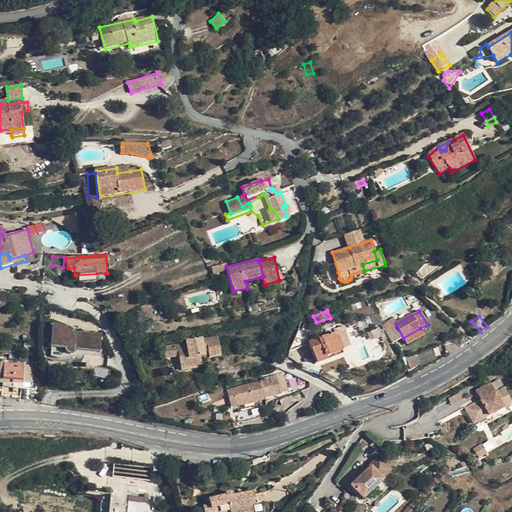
[(52,327),(51,349),(101,352),(102,330),(52,327)]
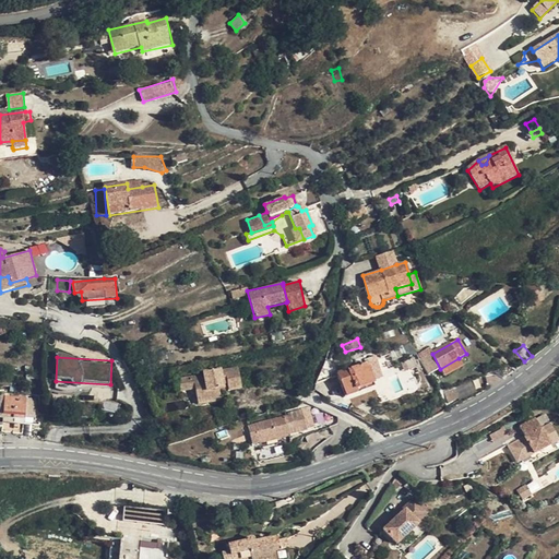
[(462,366),(459,358),(440,369),(444,376),(462,366)]
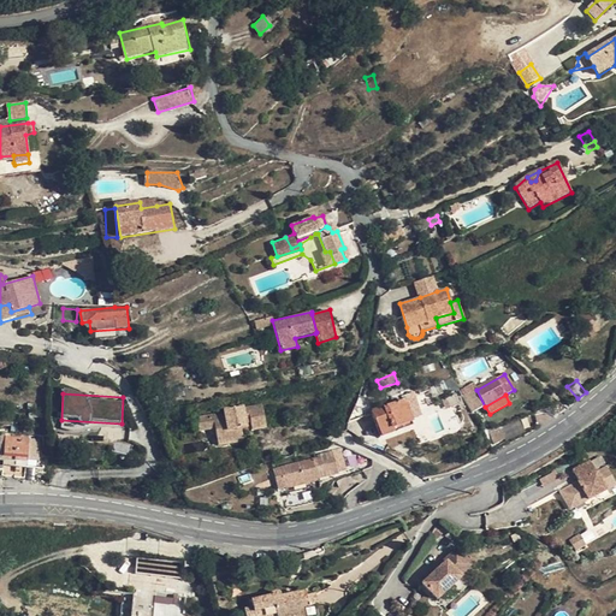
[(404,402),(372,412),(381,438),(413,427),(404,402)]
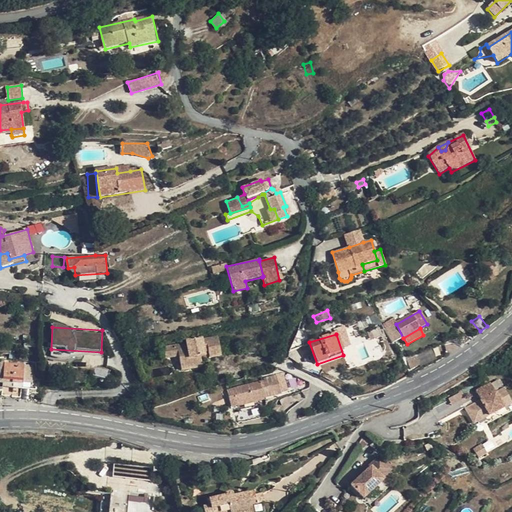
[(180,368),(200,365),(199,358),(197,351),(201,350),(202,354),(206,353),(207,357),(220,354),(216,337),(200,339),(200,337),(185,340),(185,342),(172,345),(173,354),(177,354),(180,368)]
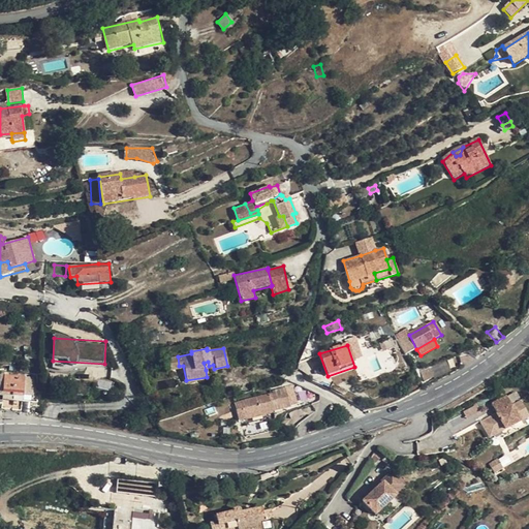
[(179,366),(178,356),(165,359),(166,368),(179,366)]
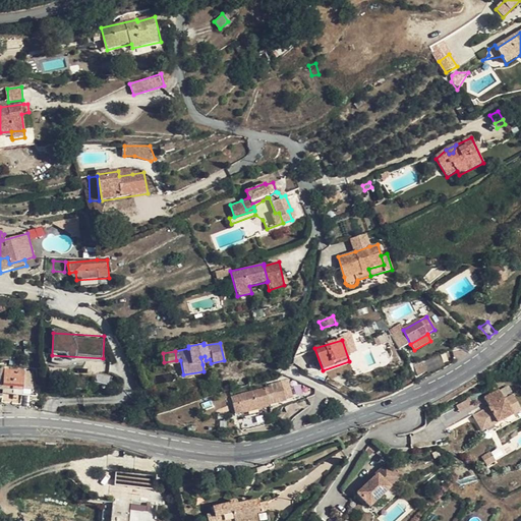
[(200,357),(203,364),(211,363),(210,359),(206,360),(205,356),(200,357)]
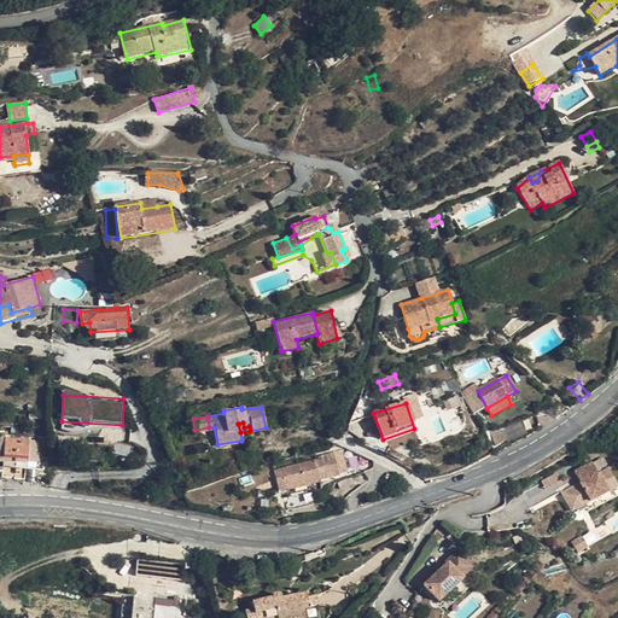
[(31,441),(7,437),(6,441),(1,439),(0,452),(0,462),(16,464),(16,462),(39,465),(40,455),(30,454),(31,441)]
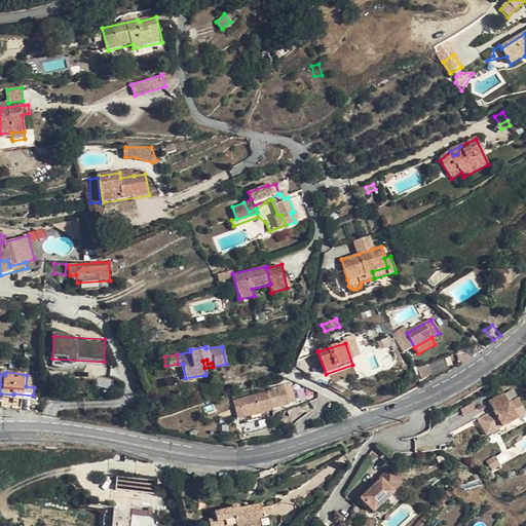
[(241,400),(242,407),(235,409),(238,417),(245,415),(247,418),(271,410),(271,409),(296,402),(292,383),(285,384),(285,386),(273,388),(273,390),(241,400)]
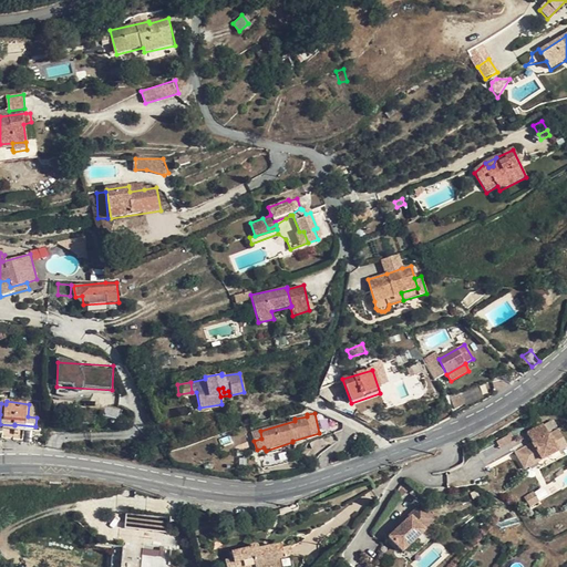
[(546,423),(531,432),(536,442),(518,452),(528,470),(566,447),(566,439),(562,429),(552,434),(546,423)]
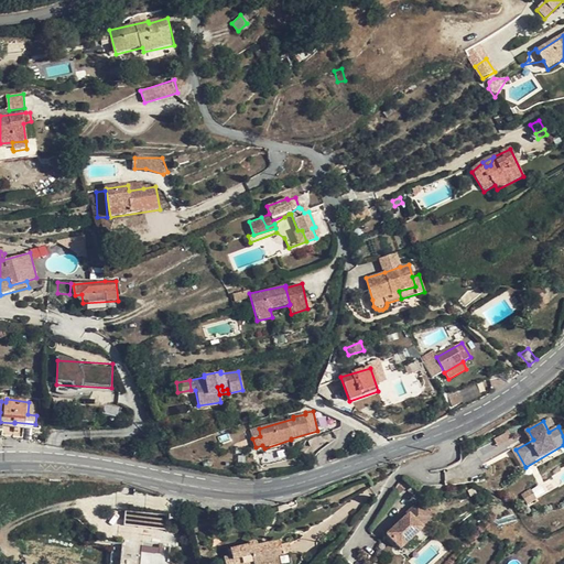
[(245,430),(232,430),(232,443),(246,443),(245,430)]
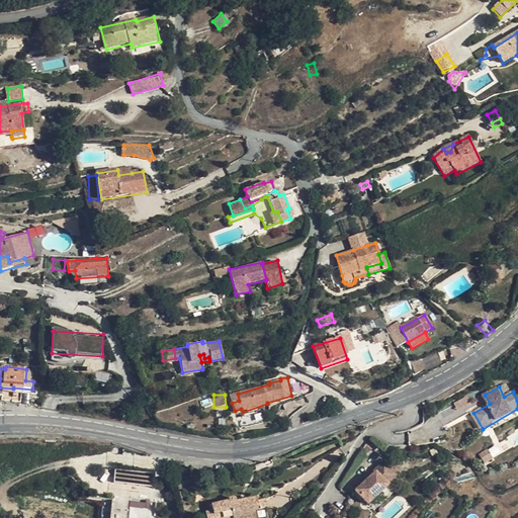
[(343,405),(333,399),(329,405),(338,412),(343,405)]
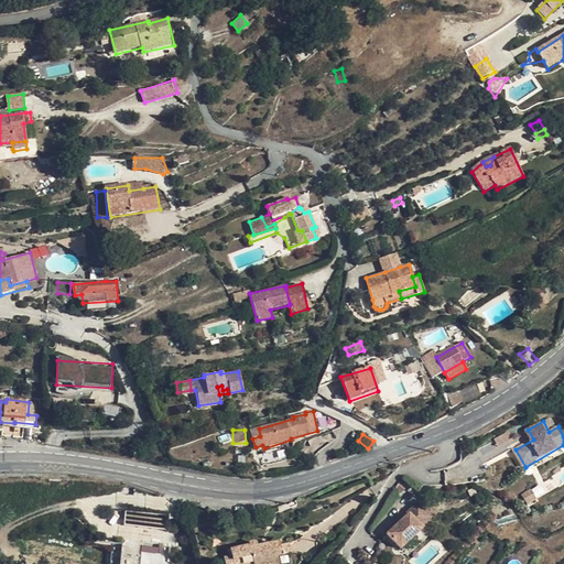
[(552,485),(539,496),(545,503),(559,492),(552,485)]
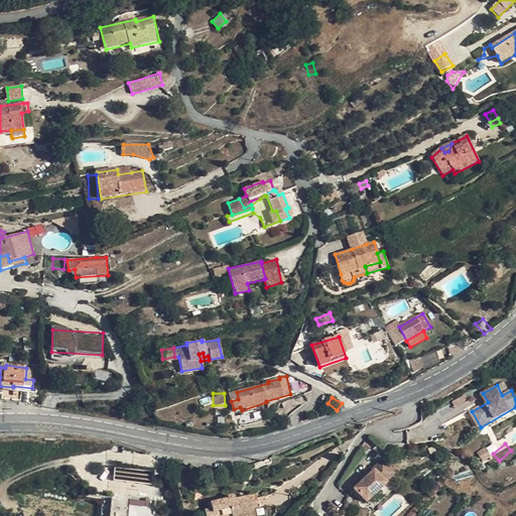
[(493,454),(486,460),(492,467),(499,461),(493,454)]
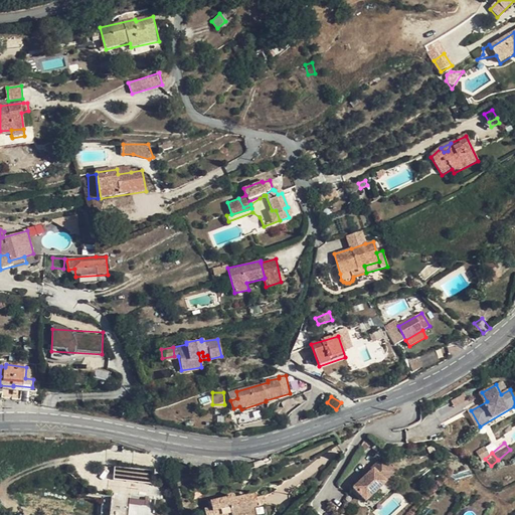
[(154,474),(115,471),(114,485),(153,488),(154,474)]
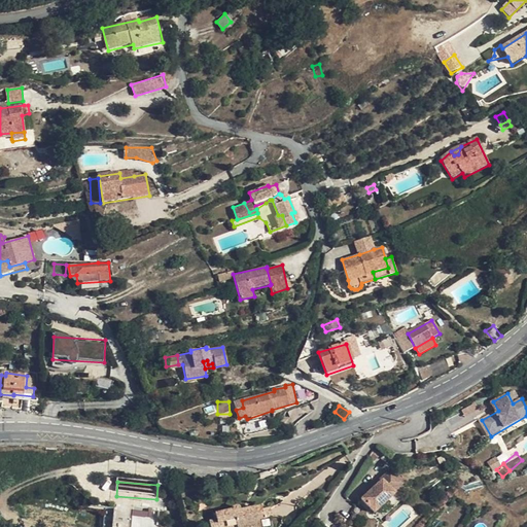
[(392,496),(381,483),(359,500),(372,514),(392,496)]
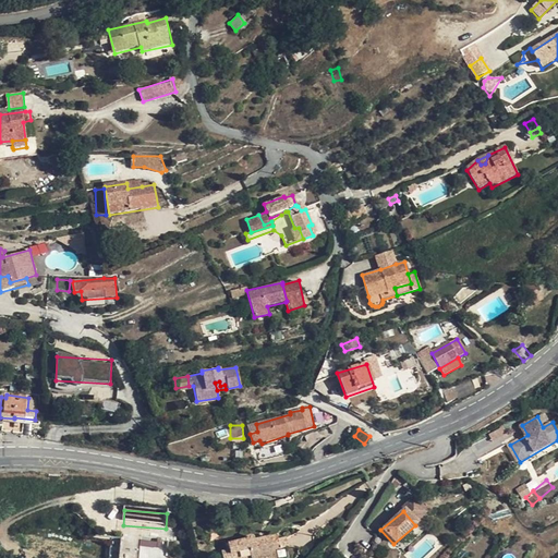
[(422,532),(415,525),(393,544),(400,552),(422,532)]
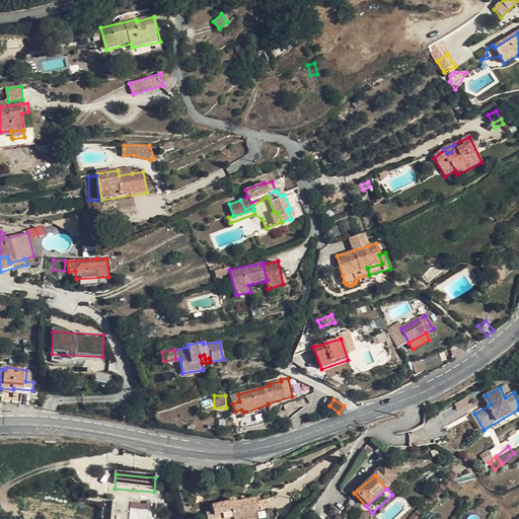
[(255,518),(254,512),(261,511),(262,509),(269,508),(267,502),(260,503),(258,498),(235,503),(234,500),(231,500),(230,501),(230,503),(212,507),(213,513),(206,515),(206,518),(255,518)]
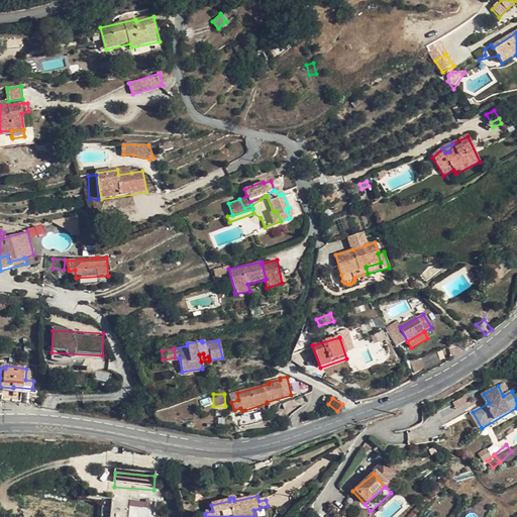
[(113,504),(104,504),(103,516),(156,516),(158,503),(152,502),(113,499),(113,504)]
